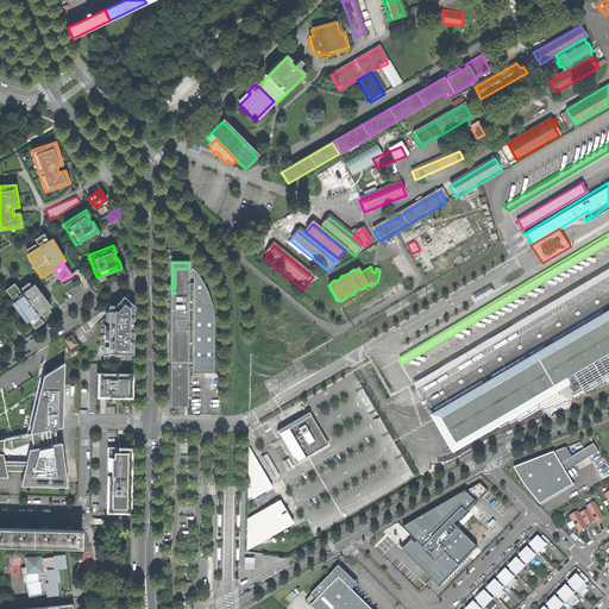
[(608,267),(412,382),(415,389),(608,275),(608,267)]
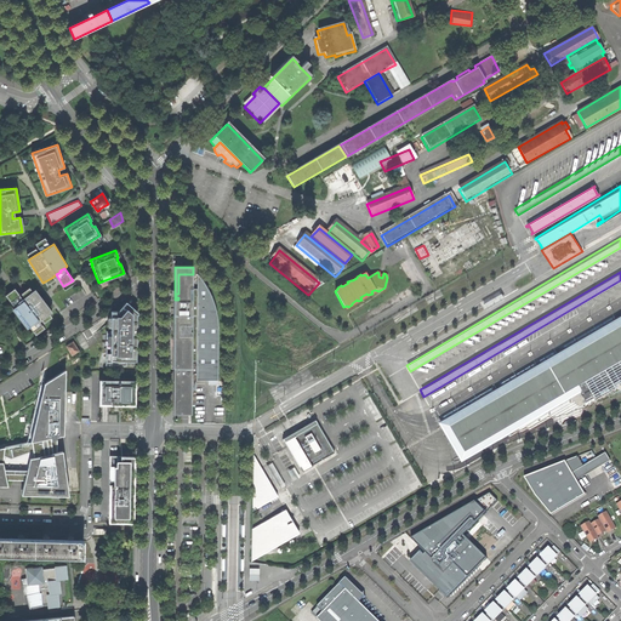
[(193,289),(193,274),(178,274),(178,294),(176,294),(176,297),(178,297),(178,300),(175,300),(174,369),(174,372),(178,372),(180,376),(182,376),(192,376),(192,362),(197,362),(197,380),(218,380),(218,326),(217,320),(216,312),(215,303),(211,295),(208,288),(203,280),(198,274),(197,289),(193,289)]
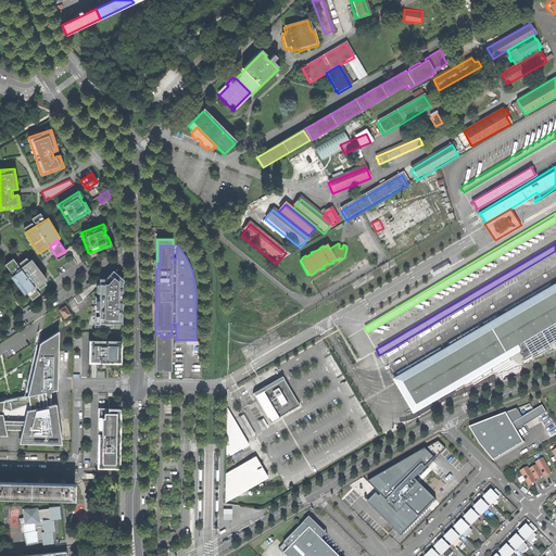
[(20,263),(22,267),(29,262),(27,258),(20,263)]
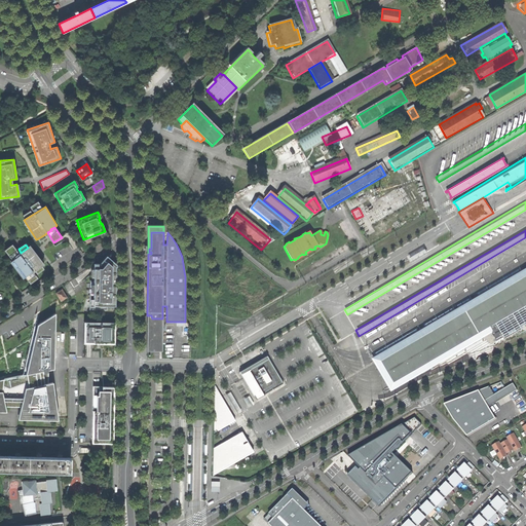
[(16,256),(17,258),(21,255),(33,271),(29,274),(30,275),(34,272),(36,271),(42,266),(45,264),(37,255),(31,246),(28,248),(21,253),(16,256)]
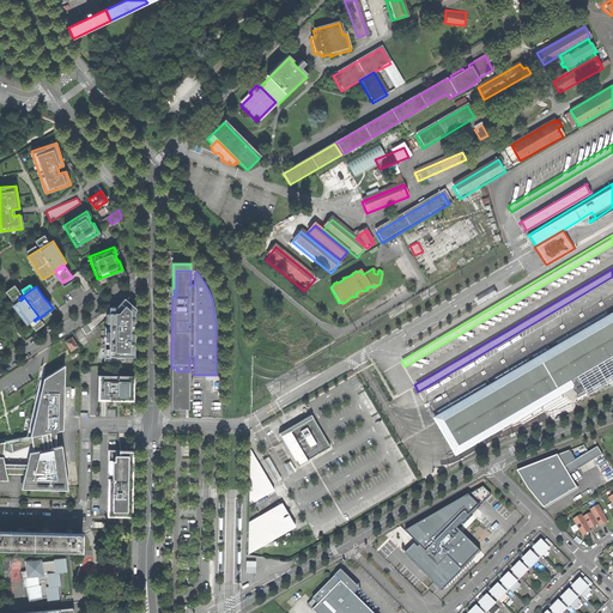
[(492,287),(474,298),(478,304),(496,293),(492,287)]
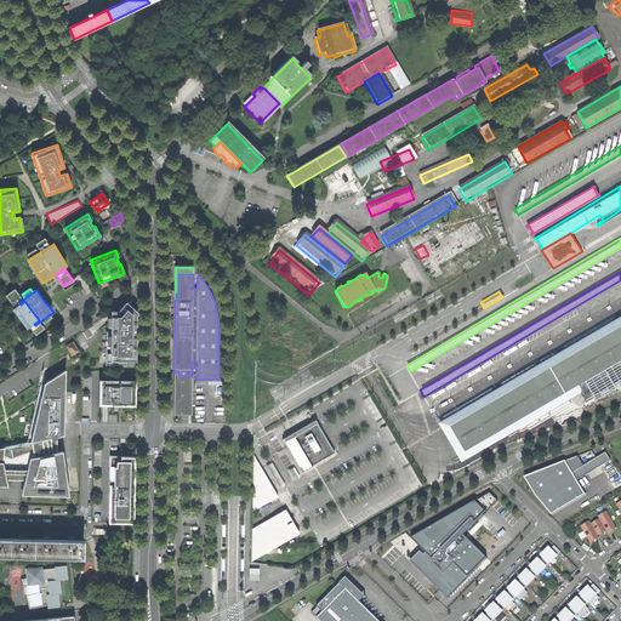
[(13,309),(28,329),(30,326),(34,324),(39,320),(24,301),(21,305),(13,309)]
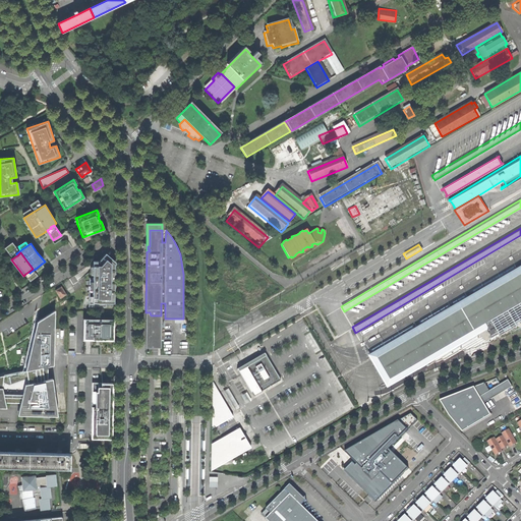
[(387,387),(520,306),(520,264),(367,354),(368,356),(370,360),(373,364),(375,368),(378,371),(381,375),(383,380),(385,384),(387,387)]
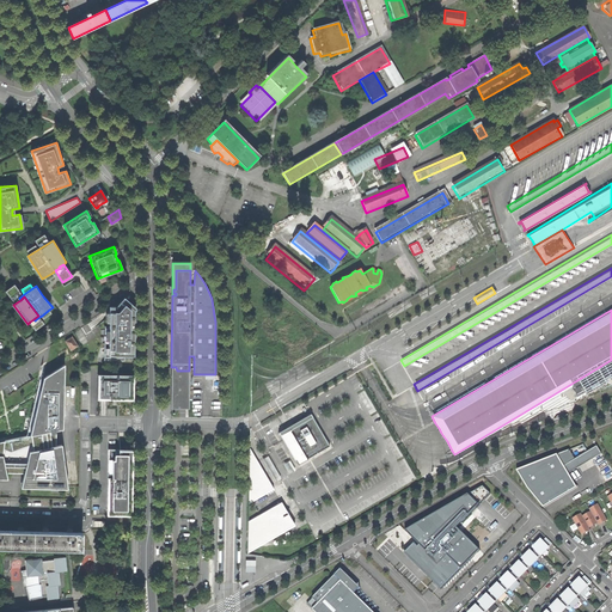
[(42,320),(40,317),(35,320),(34,319),(30,322),(34,326),(42,320)]
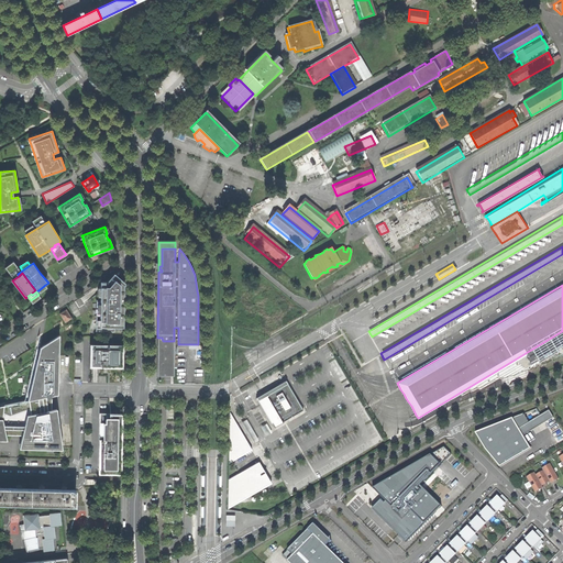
[(66,310),(61,313),(65,321),(70,318),(66,310)]
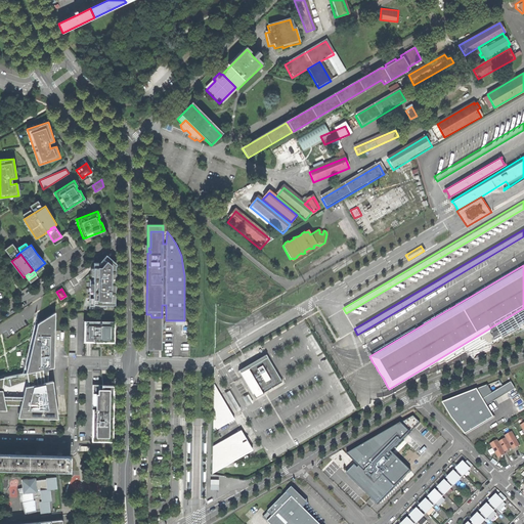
[(98,298),(87,298),(87,303),(85,303),(85,309),(87,309),(87,310),(97,311),(98,298)]
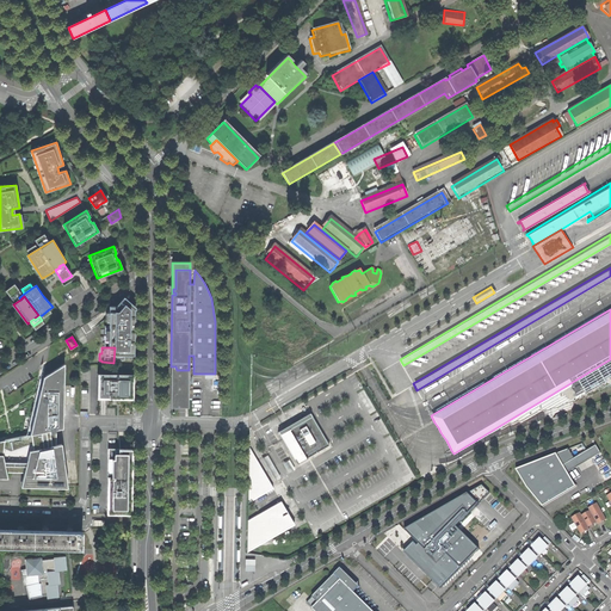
[(134,355),(134,347),(122,347),(122,351),(117,351),(117,359),(122,359),(122,363),(134,363),(134,355)]
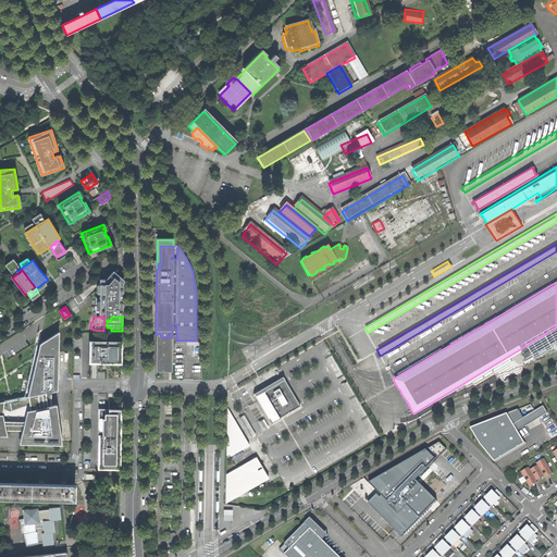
[(60,332),(41,344),(38,357),(28,396),(52,392),(58,391),(60,332)]
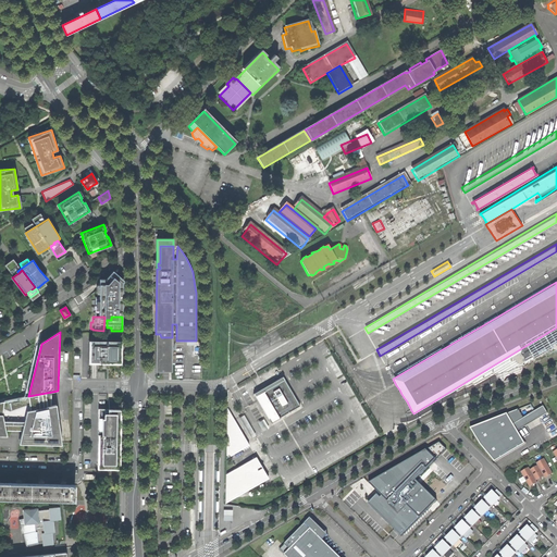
[(172,371),(172,337),(163,337),(161,337),(160,334),(156,334),(156,371),(172,371)]
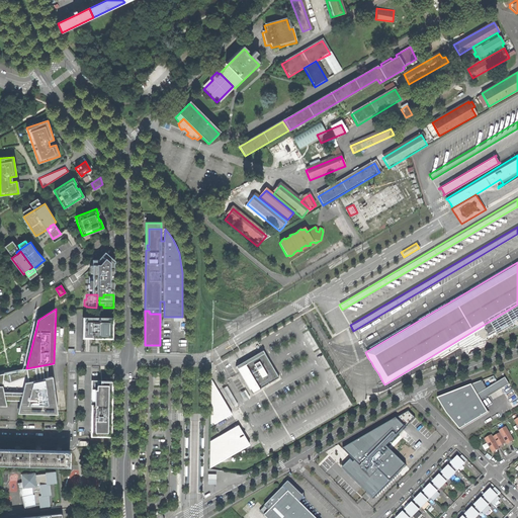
[(84,317),(83,339),(97,339),(114,339),(114,328),(114,318),(84,317)]
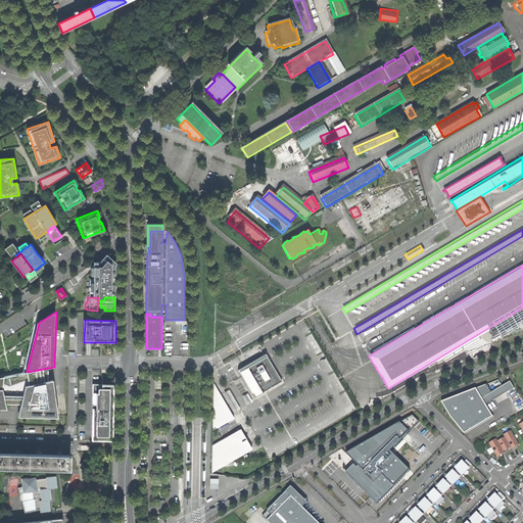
[(253,393),(255,396),(282,381),(266,353),(238,370),(252,393),(253,393)]
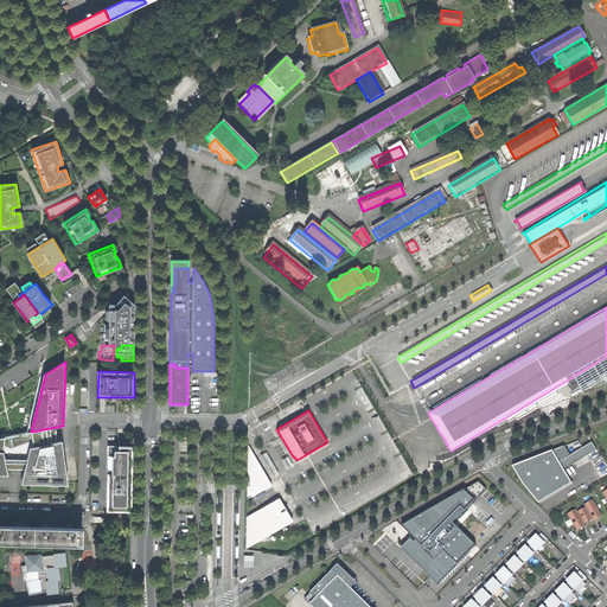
[(33,440),(34,447),(56,442),(57,427),(31,432),(33,440)]
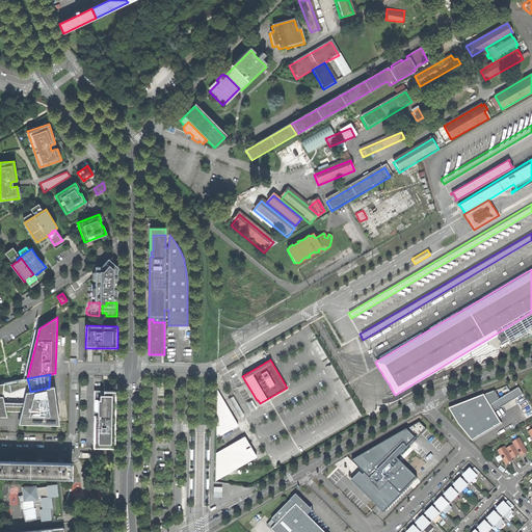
[(29,386),(27,378),(10,382),(4,383),(4,391),(9,393),(29,386)]
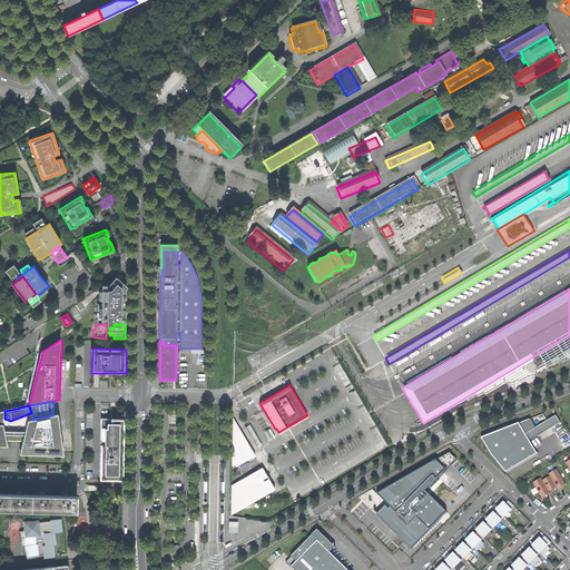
[(20,454),(64,455),(58,414),(52,415),(32,420),(28,421),(26,431),(23,441),(20,454)]
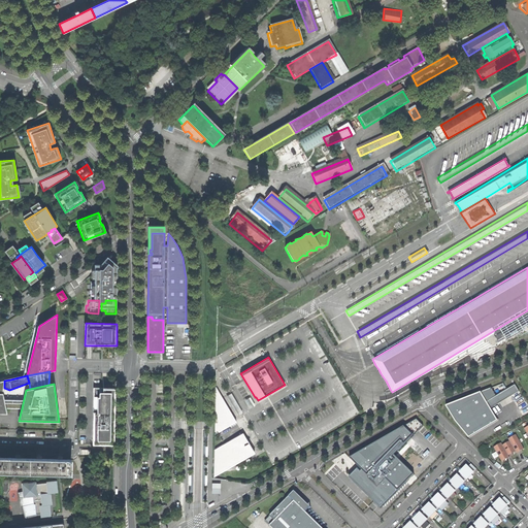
[(486,402),(490,409),(519,392),(515,385),(496,396),(486,402)]
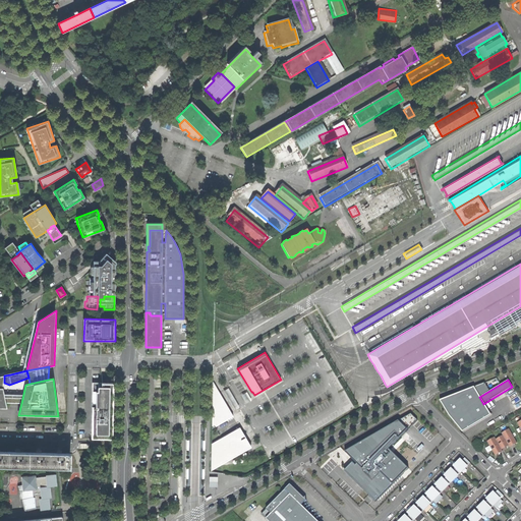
[(212,428),(233,416),(213,382),(212,428)]
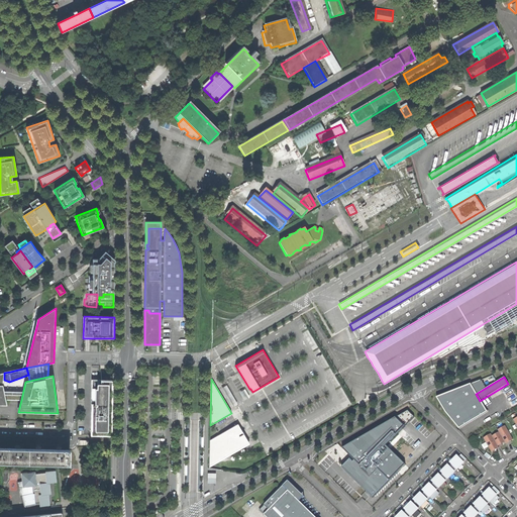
[(112,381),(92,380),(90,435),(110,435),(111,428),(112,381)]
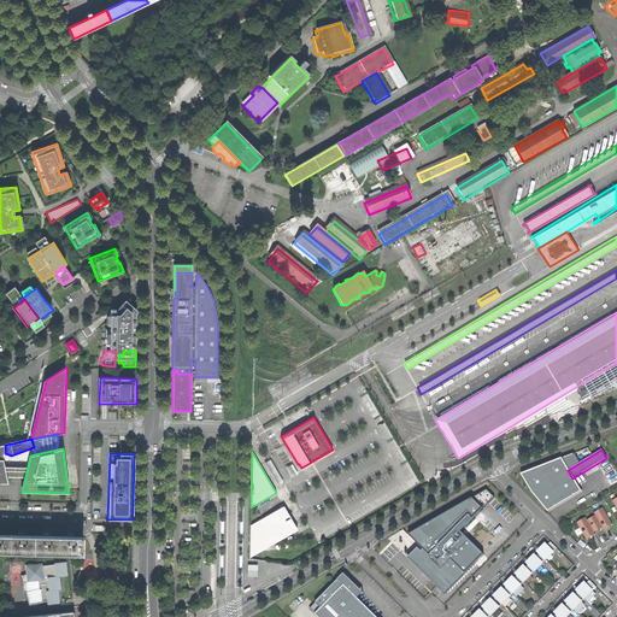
[(560,458),(568,470),(580,463),(574,454),(560,458)]
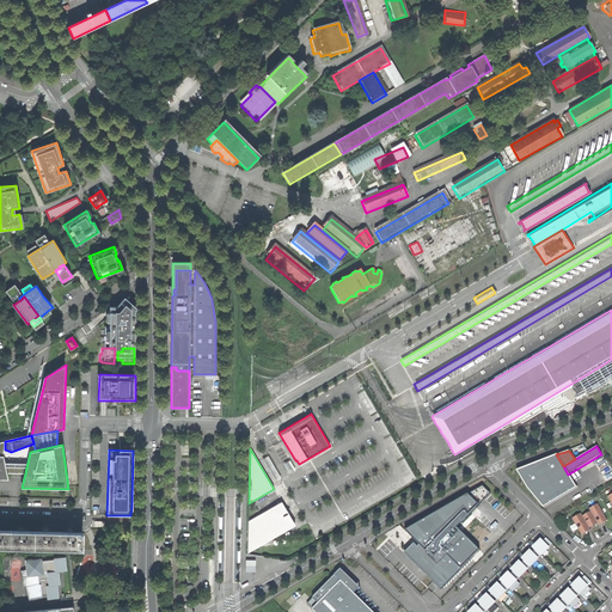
[(543,507),(575,487),(568,475),(563,466),(556,454),(516,470),(526,488),(543,507)]
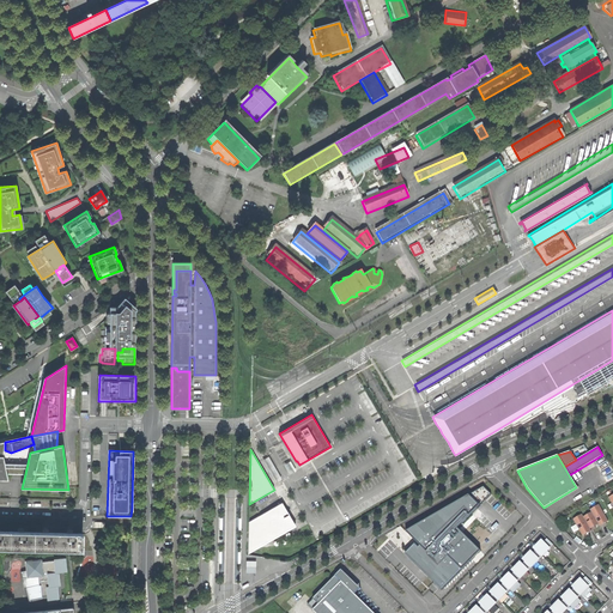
[(275,483),(281,479),(268,456),(262,460),(275,483)]
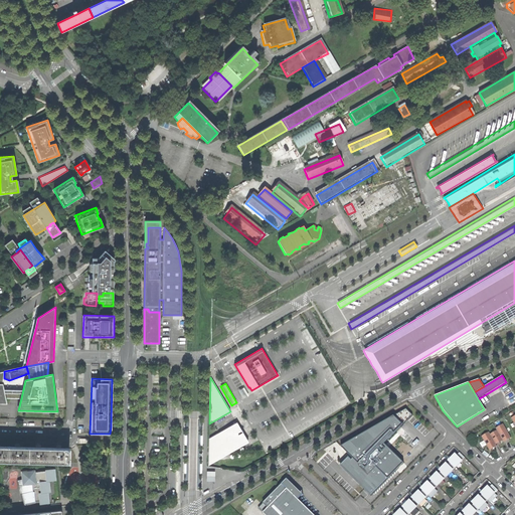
[(243,398),(248,395),(243,387),(238,390),(243,398)]
